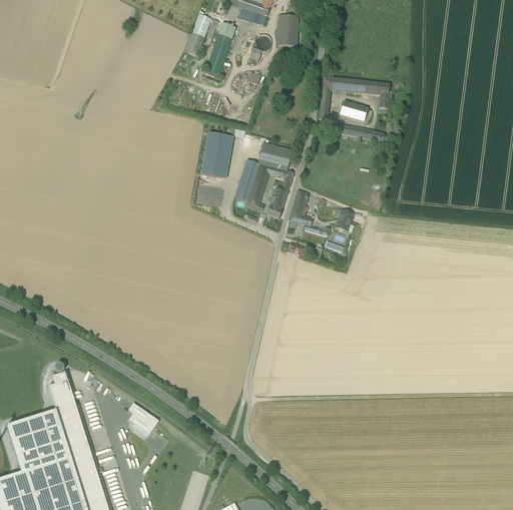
[(264,25),(272,0),(263,0),(263,3),(253,0),(231,0),(230,4),(227,15),(264,25)]
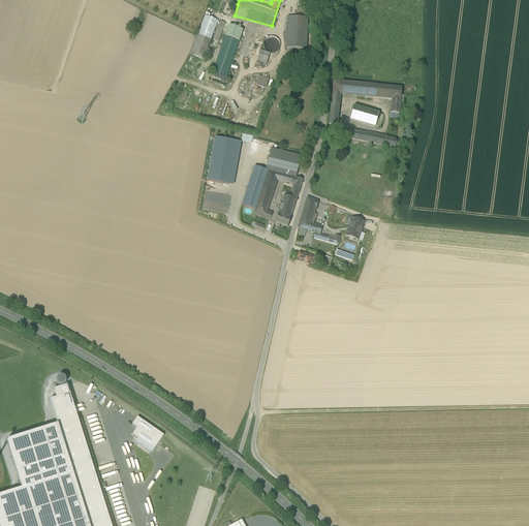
[(191,52),(203,57),(217,18),(206,13),(191,52)]
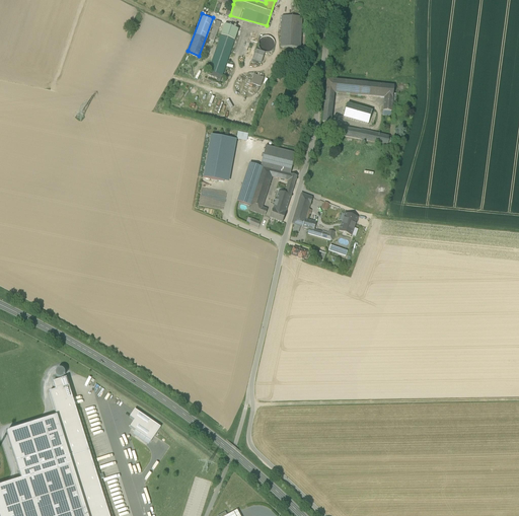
[(280,45),(300,46),(302,15),(282,14),(280,45)]
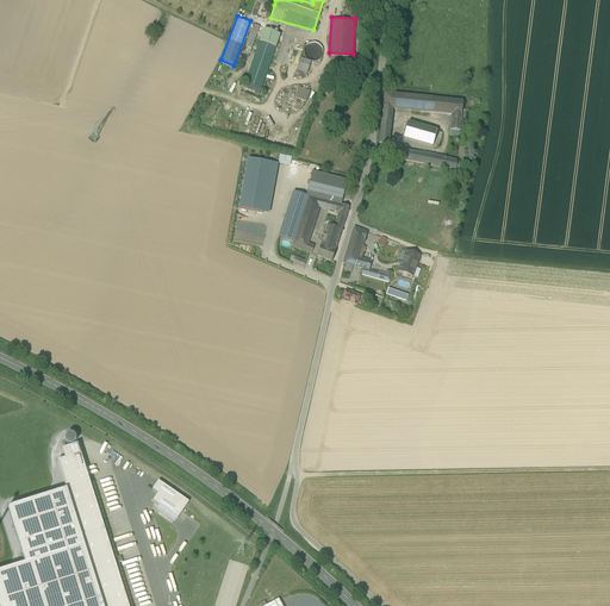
[(246,44),(251,45),(260,24),(254,22),(246,44)]
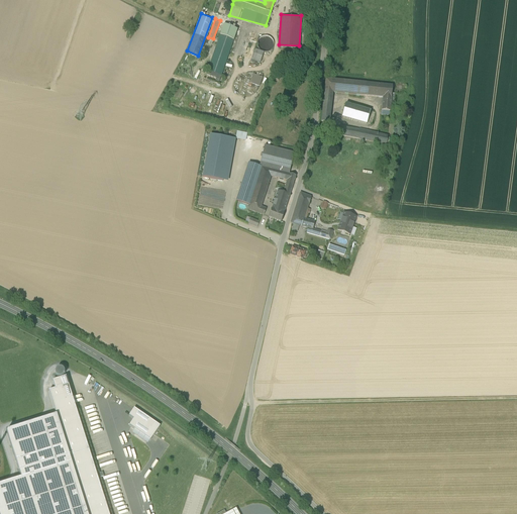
[(208,68),(209,68),(207,72),(216,76),(216,78),(219,79),(221,73),(233,37),(237,27),(223,22),(220,32),(208,68)]
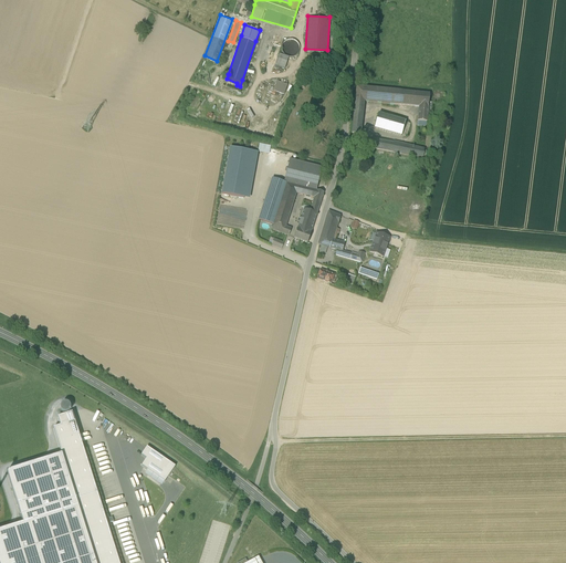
[(282,44),(282,48),(283,51),(286,53),(289,54),(290,54),(293,54),(296,53),(299,50),(300,47),(300,43),(299,40),(295,38),(292,37),(289,37),(285,39),(283,41),(282,44)]
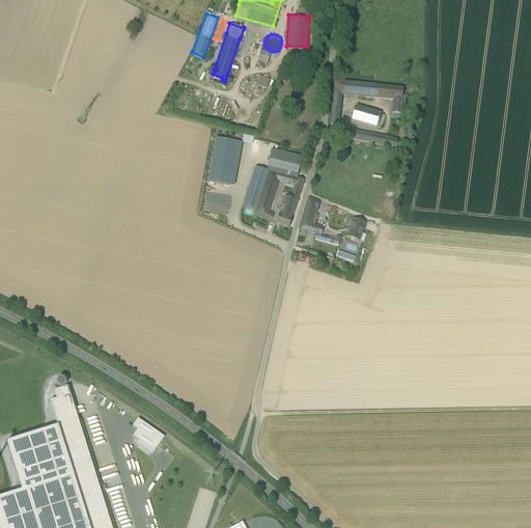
[(271,51),(269,50),(261,48),(257,59),(267,62),(271,51)]
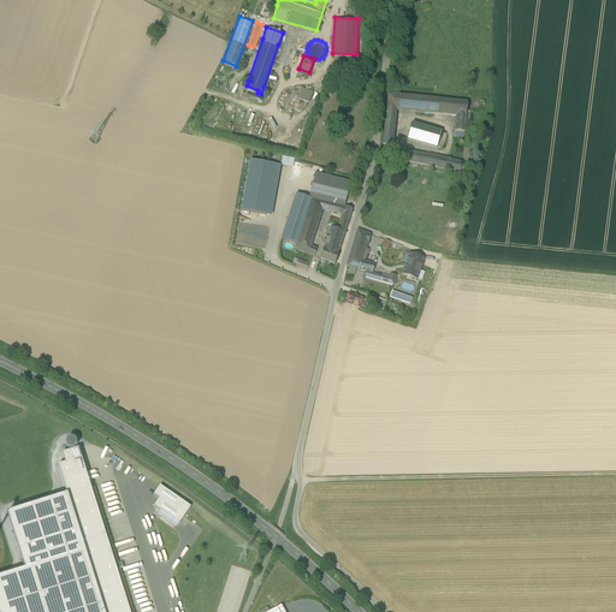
[(313,89),(301,85),(297,95),(309,100),(313,89)]
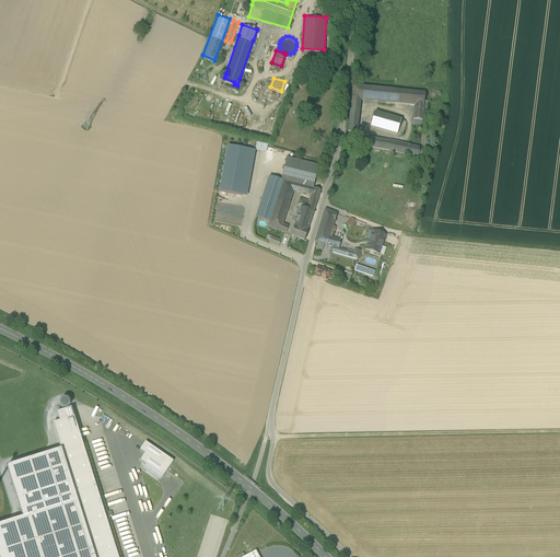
[(348,129),(357,130),(360,97),(415,103),(412,122),(422,123),(423,108),(424,97),(426,90),(410,89),(352,83),(348,129)]
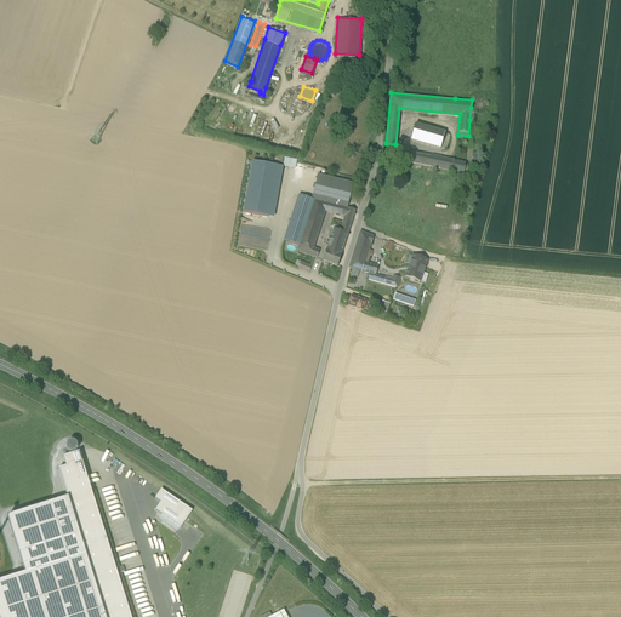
[(411,138),(440,147),(445,130),(415,121),(411,138)]
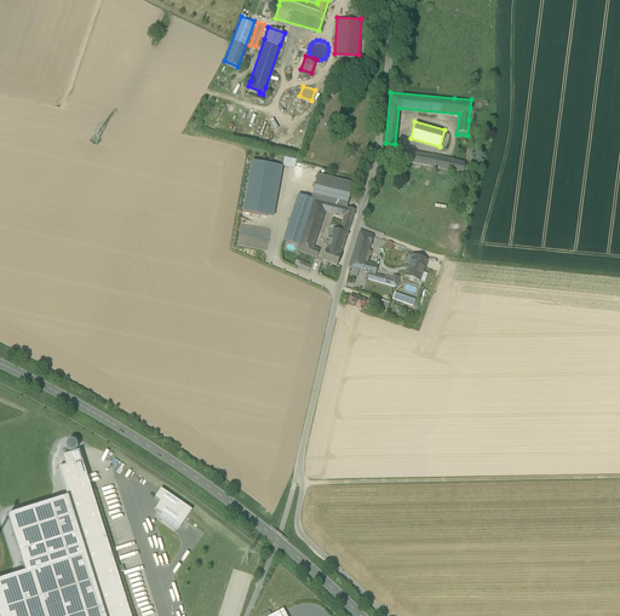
[(442,166),(464,171),(465,160),(432,153),(429,154),(408,149),(406,159),(411,160),(442,166)]
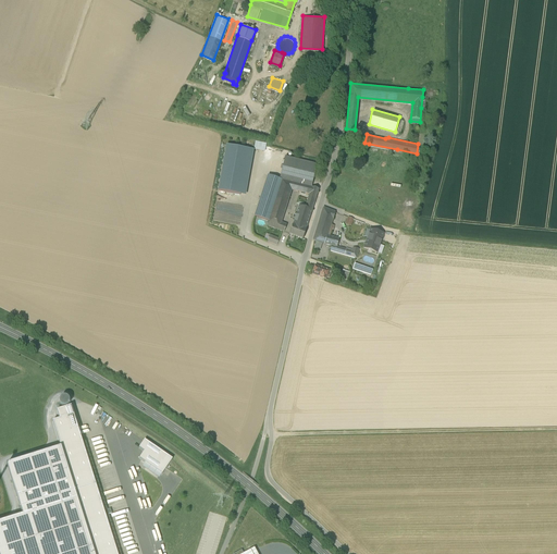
[(267,142),(256,139),(254,147),(264,149),(267,142)]
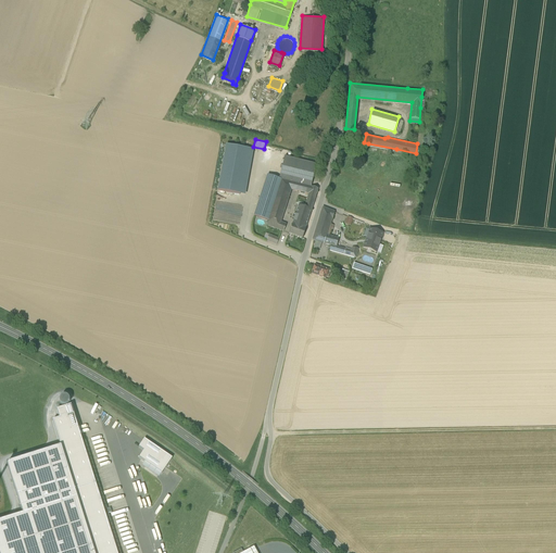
[(249,147),(226,142),(218,188),(240,191),(249,147)]
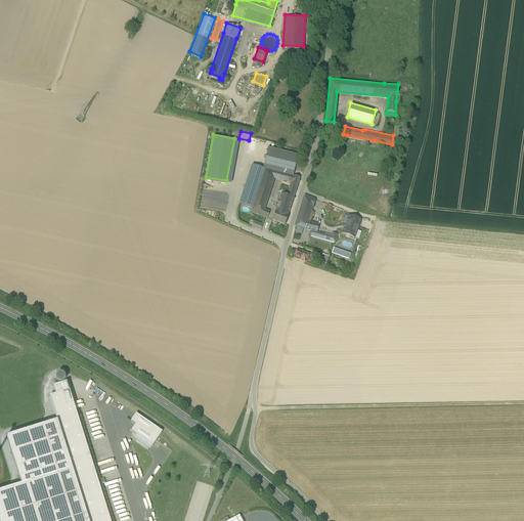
[(238,138),(234,138),(226,180),(231,181),(238,138)]
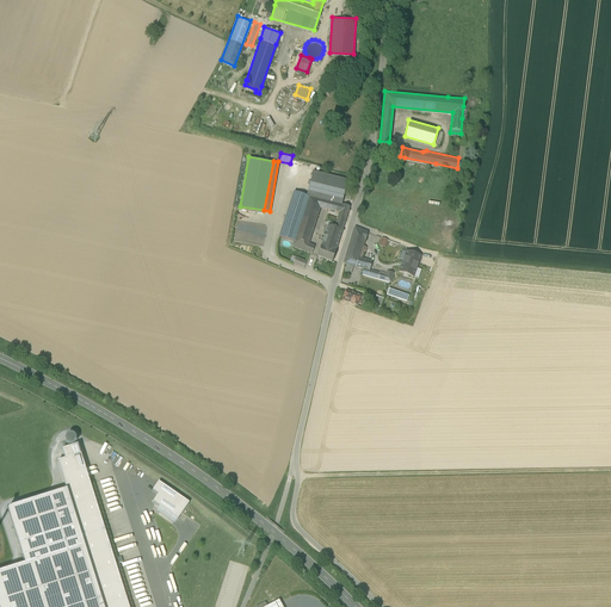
[(313,169),(307,193),(309,194),(341,203),(347,178),(313,169)]
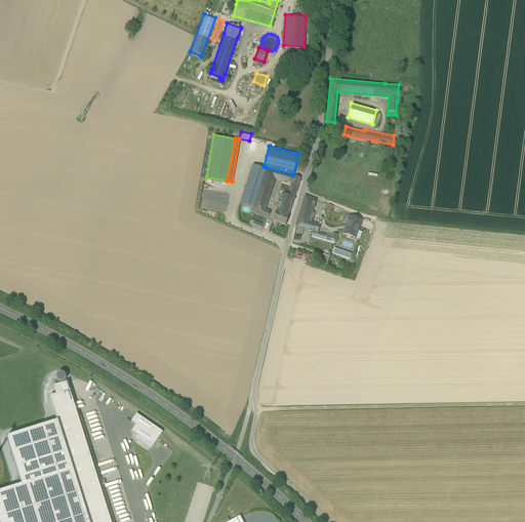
[(240,201),(253,205),(266,167),(264,166),(252,163),(240,201)]
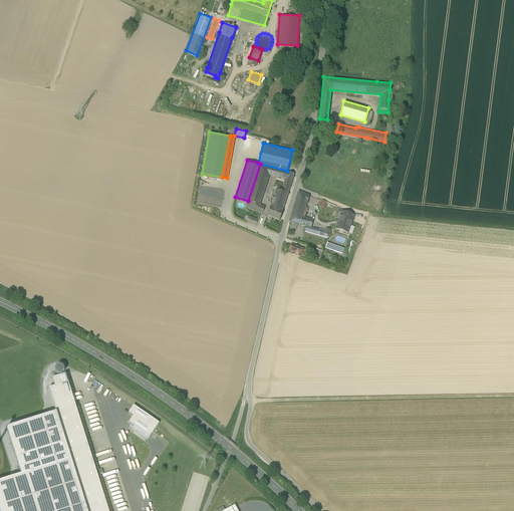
[(285,177),(281,190),(288,192),(294,172),(287,171),(260,164),(248,201),(246,205),(262,211),(264,205),(259,203),(269,173),(285,177)]
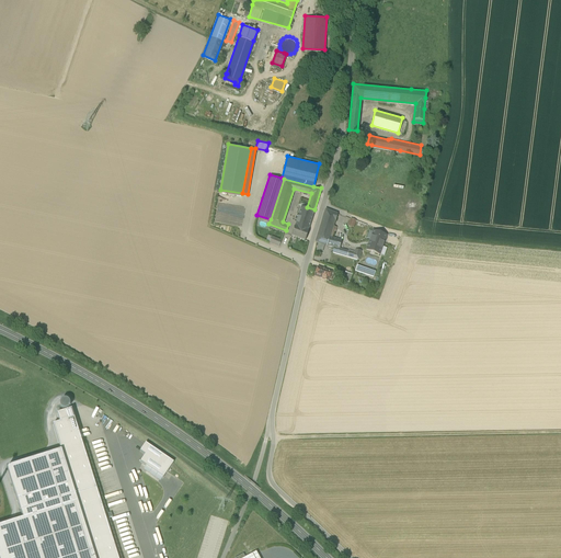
[(308,229),(315,209),(307,207),(301,204),(295,224),(308,229)]
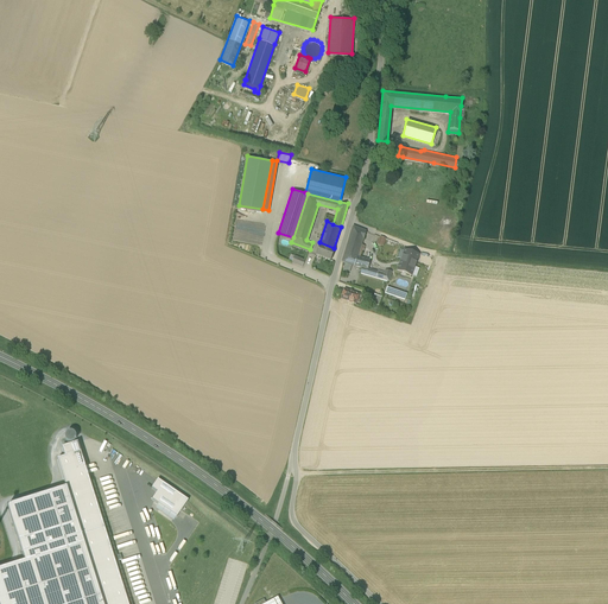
[(353,223),(350,231),(363,236),(366,229),(353,223)]
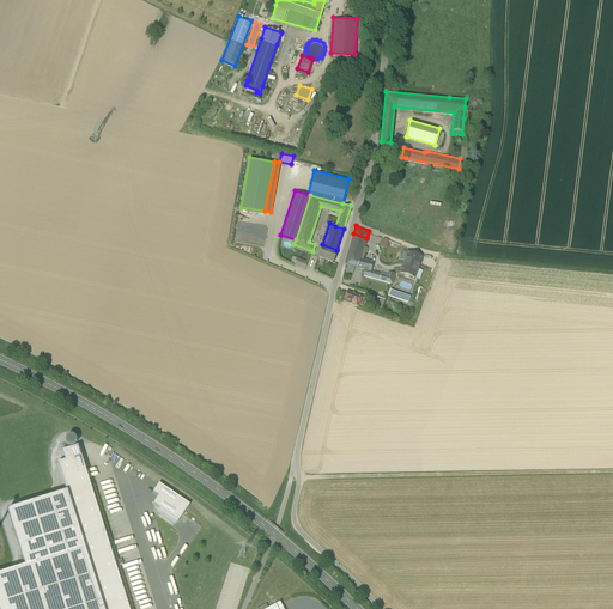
[(364,244),(365,243),(352,238),(345,261),(347,262),(354,265),(365,267),(364,273),(388,280),(389,275),(393,276),(395,272),(389,269),(388,273),(370,268),(372,261),(372,260),(363,257),(360,256),(363,248),(365,249),(366,249),(368,245),(364,244)]
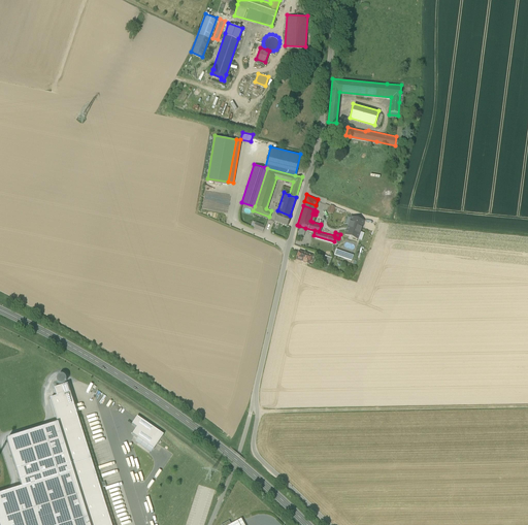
[(274,220),(287,224),(290,216),(277,210),(274,220)]
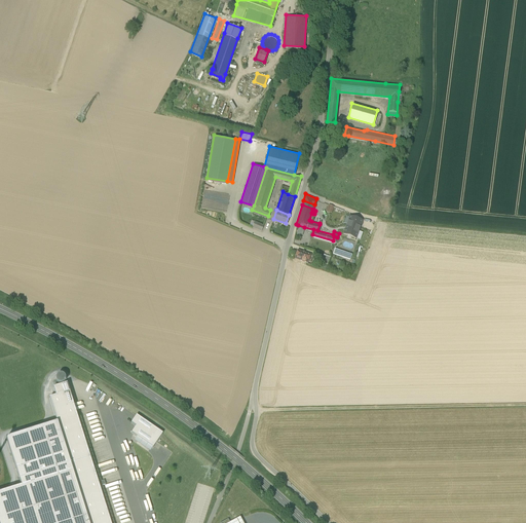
[(346,222),(360,227),(363,218),(350,214),(346,222)]
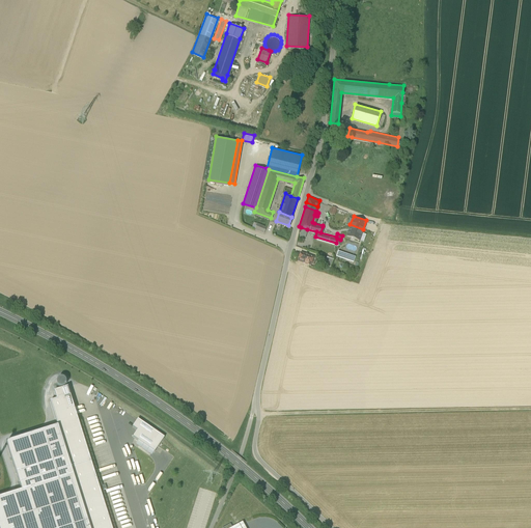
[(257,228),(263,231),(267,225),(260,222),(257,228)]
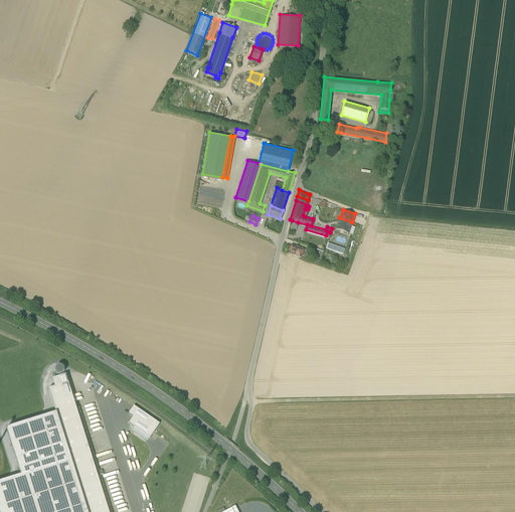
[(352,222),(339,217),(336,226),(349,231),(352,222)]
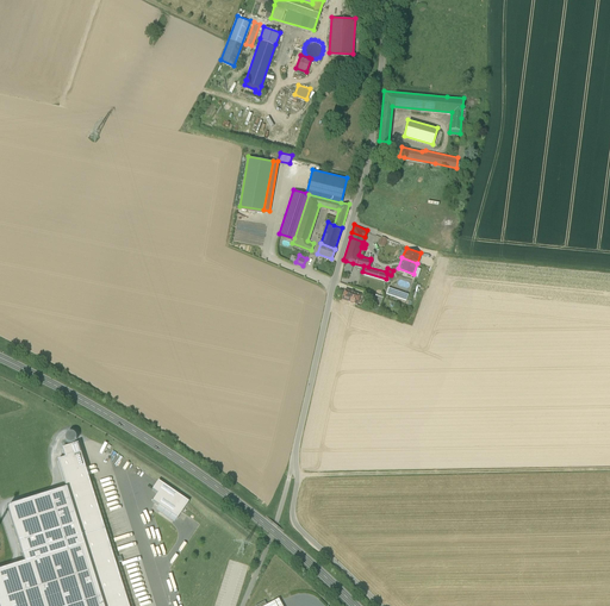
[(386,291),(406,298),(408,293),(388,286),(386,291)]
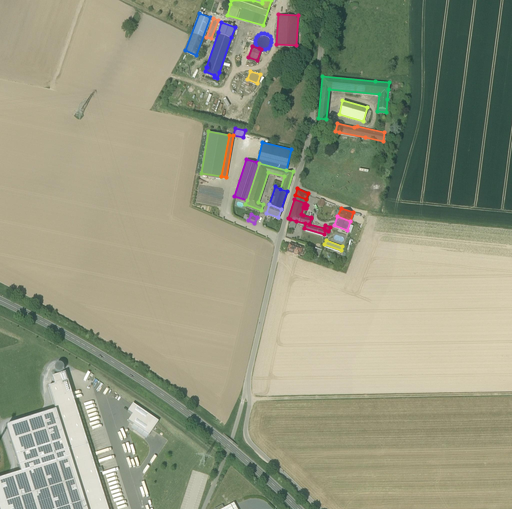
[(287,249),(300,254),(303,245),(290,241),(287,249)]
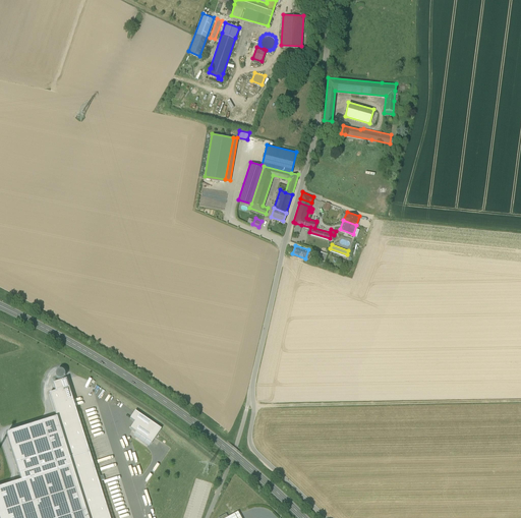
[(57,369),(55,373),(57,377),(60,378),(63,377),(65,372),(63,369),(60,368),(57,369)]
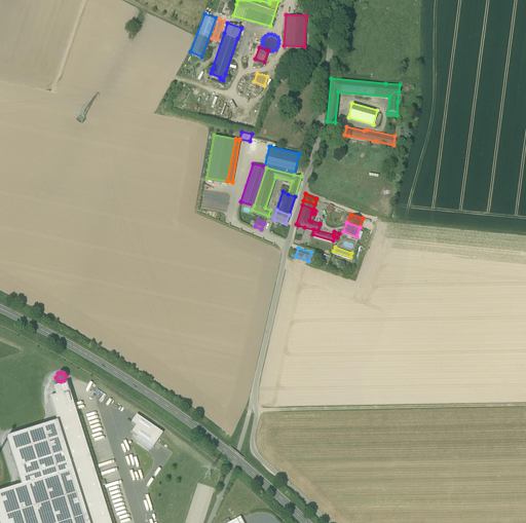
[(49,396),(58,420),(89,522),(111,522),(100,484),(99,480),(67,381),(53,385),(57,394),(49,396)]
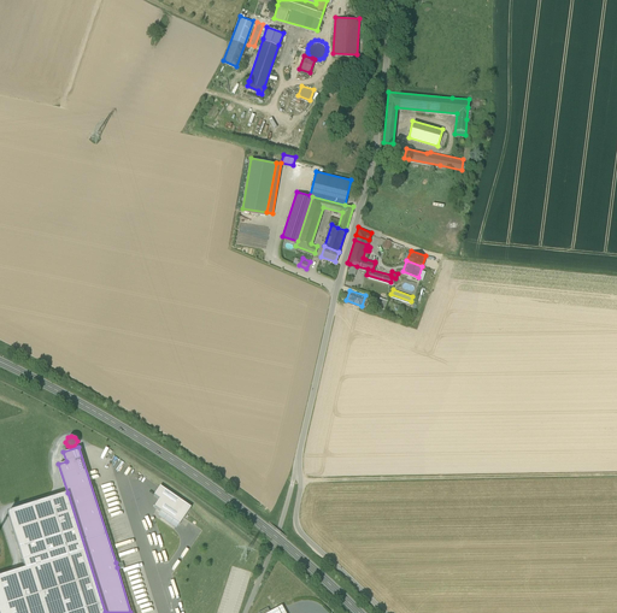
[(159,496),(154,505),(160,508),(180,522),(184,516),(191,505),(160,484),(154,493),(159,496)]
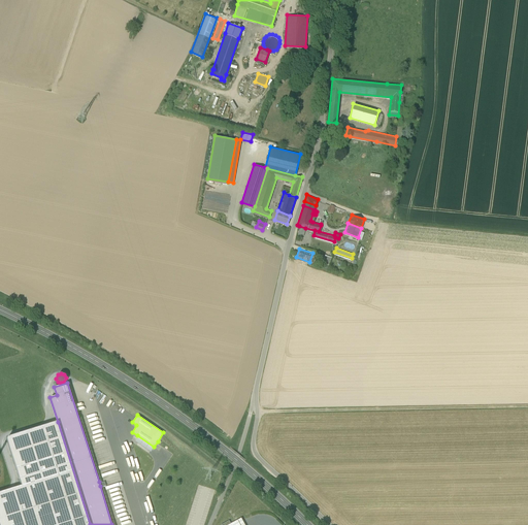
[(0,493),(0,524),(90,524),(58,422),(7,438),(22,487),(0,493)]
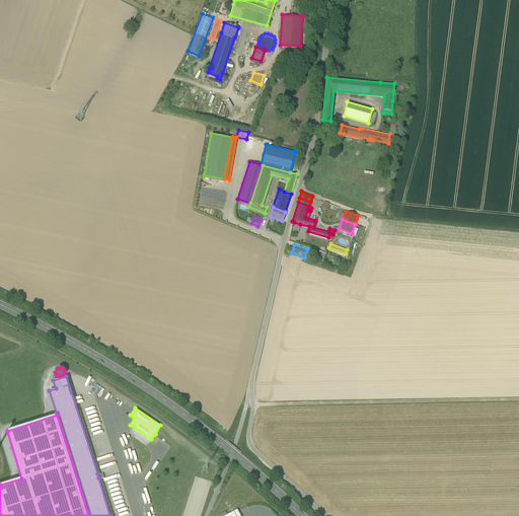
[(135,428),(132,432),(148,443),(151,439),(135,428)]
